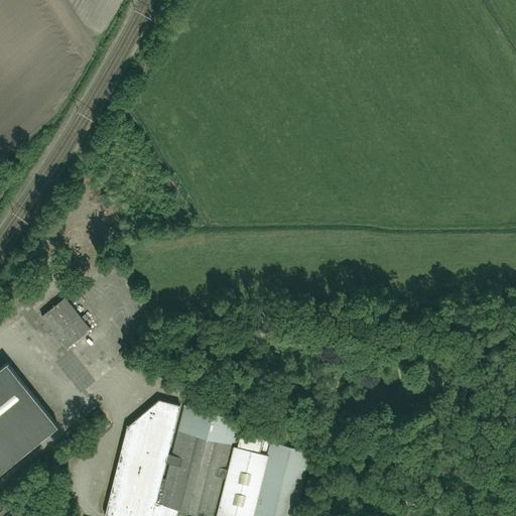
[(56,234),(65,222),(58,218),(50,230),(56,234)]
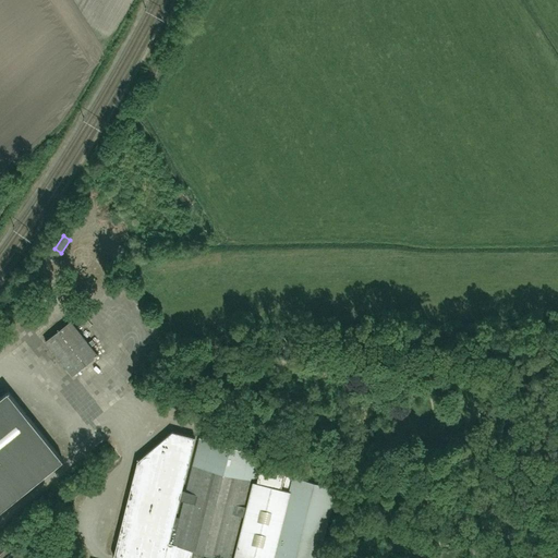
[(73,375),(98,355),(71,322),(46,341),(73,375)]
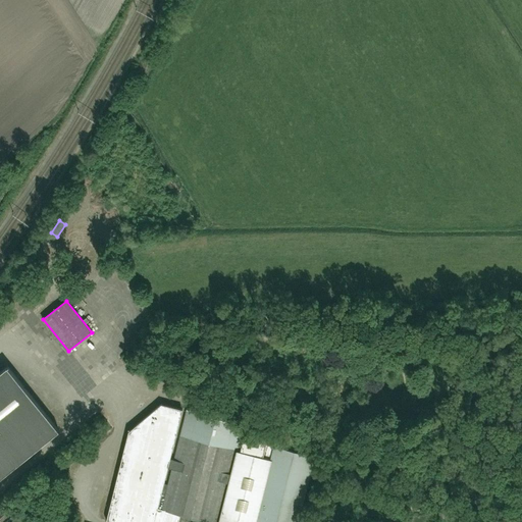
[(0,477),(59,430),(7,366),(0,371),(0,477)]
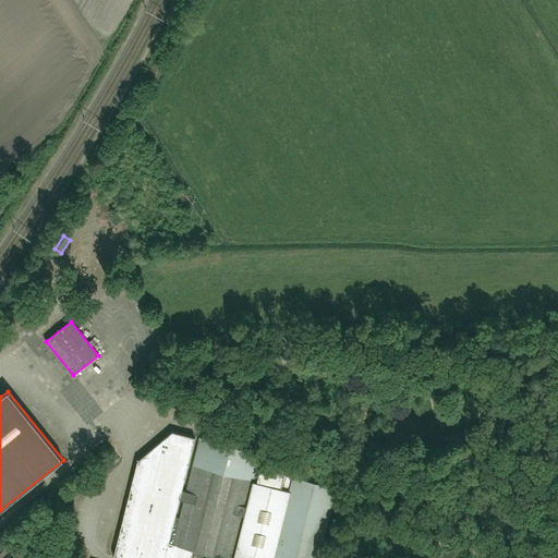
[(40,422),(45,429),(50,426),(45,419),(40,422)]
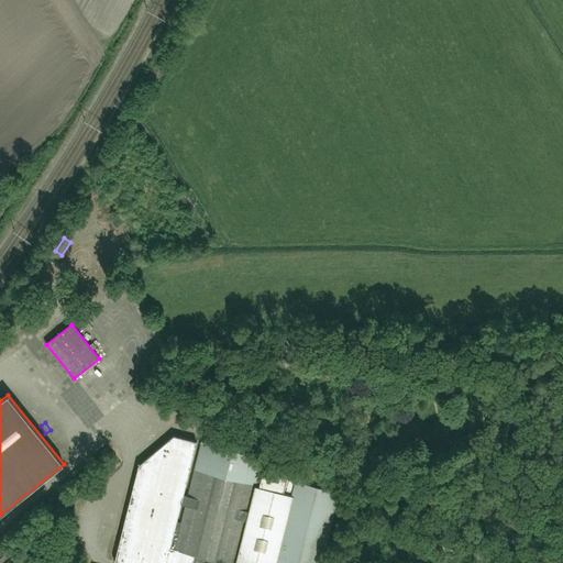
[(321,562),(340,489),(327,486),(329,477),(298,470),(299,466),(266,459),(260,486),(256,485),(263,457),(201,442),(187,496),(184,495),(197,441),(174,435),(139,465),(114,562),(118,562),(191,562),(194,554),(228,562),(236,562),(239,555),(268,562),(321,562)]
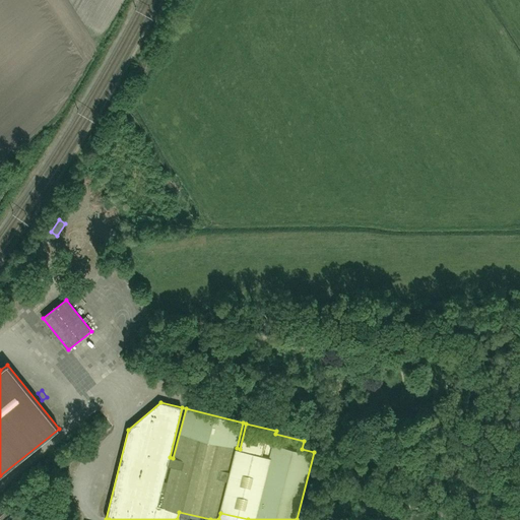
[(5,507),(0,510),(0,518),(1,519),(10,513),(5,507)]
